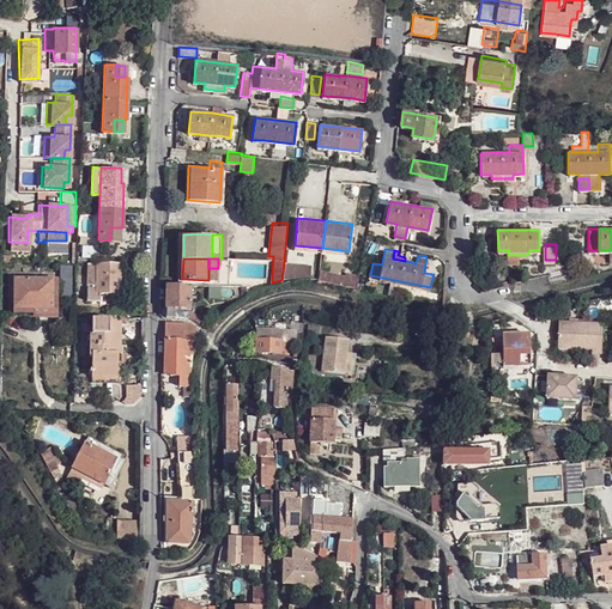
[(96,286),(96,291),(98,291),(120,291),(120,261),(96,261),(96,279),(96,286)]
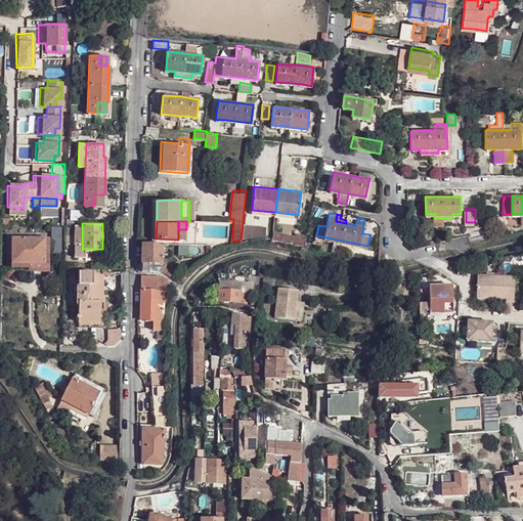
[(51,224),(51,235),(60,235),(61,224),(51,224)]
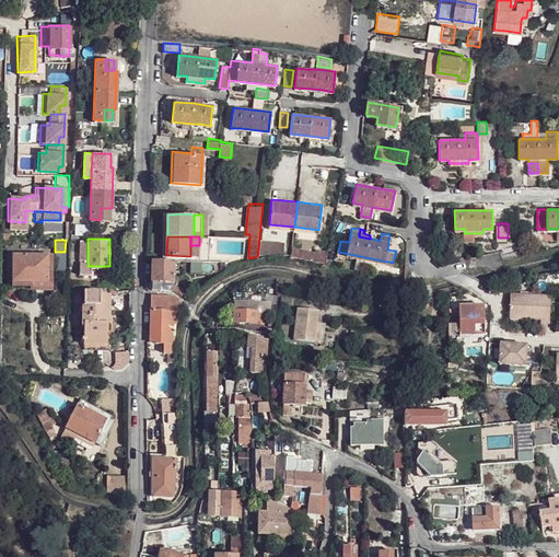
[(314,256),(315,247),(293,243),(292,252),(314,256)]
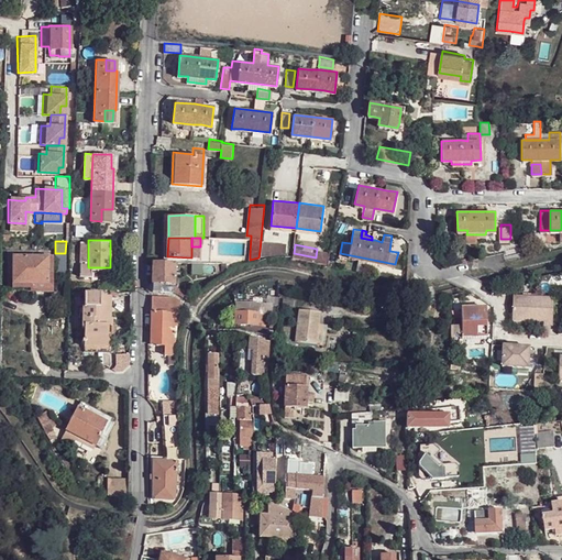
[(317,249),(316,257),(327,261),(330,250),(318,246),(317,249)]
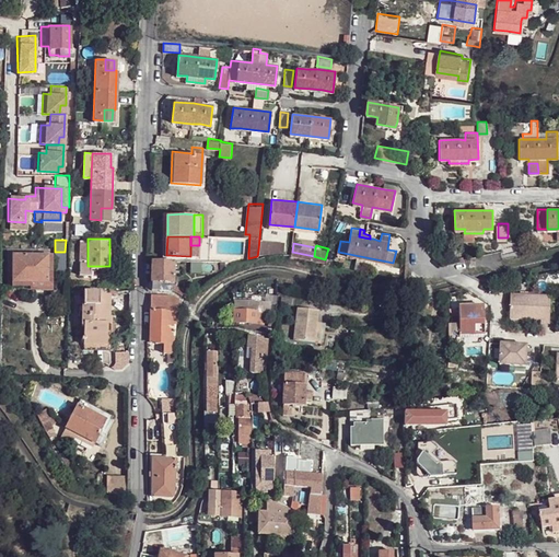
[(65,252),(55,252),(55,273),(65,273),(65,252)]
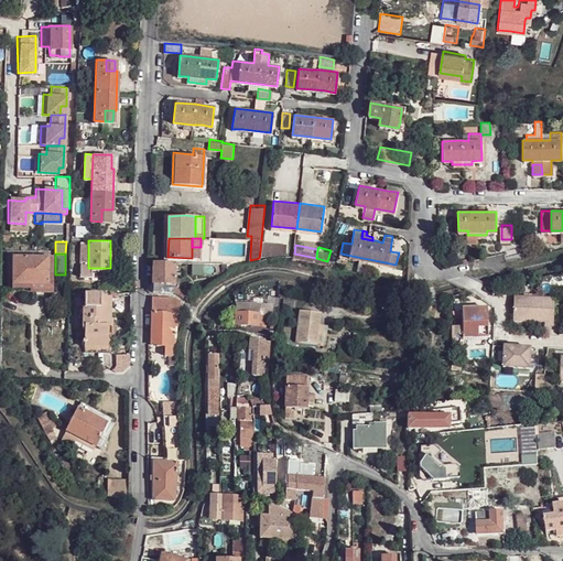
[(11,255),(11,282),(30,282),(46,282),(47,255),(11,255)]
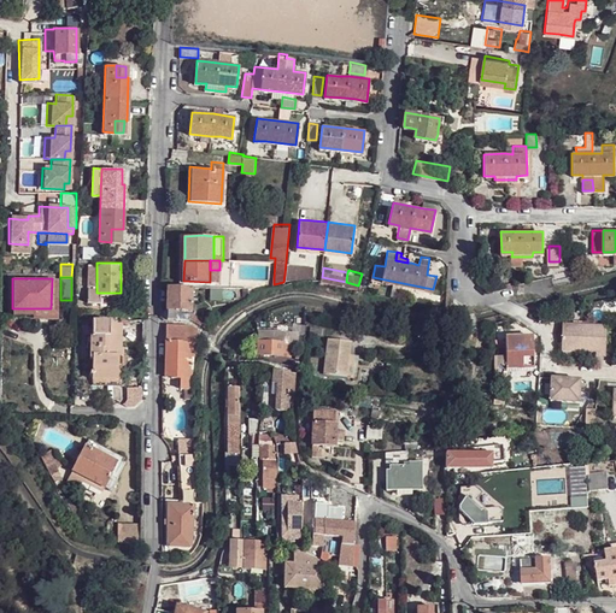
[(168,284),(168,307),(169,307),(177,307),(192,307),(192,284),(168,284)]
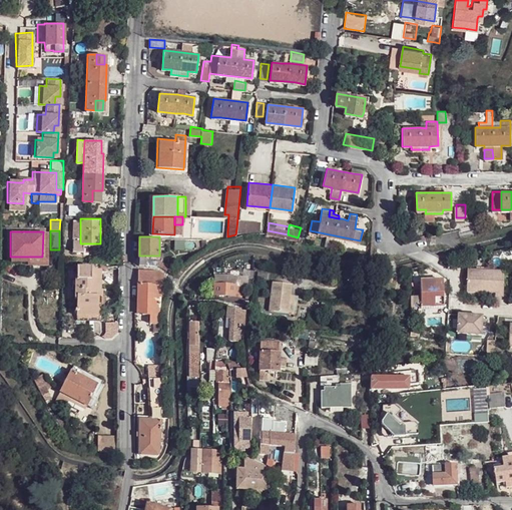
[(72,239),(72,249),(82,249),(82,243),(80,243),(80,239),(74,239),(72,239)]
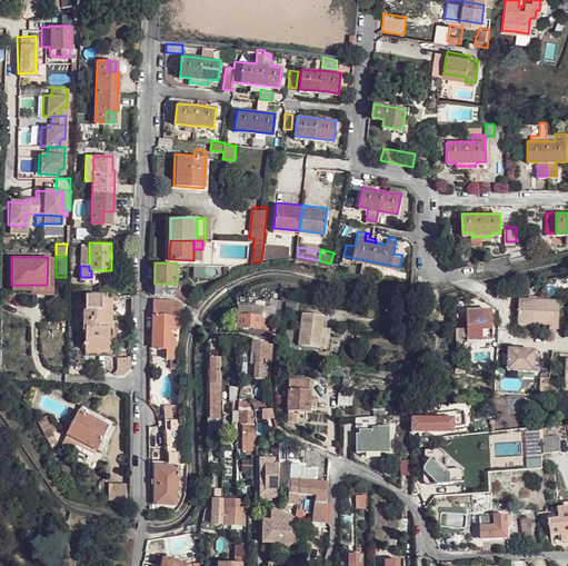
[(155,294),(165,294),(163,284),(156,284),(155,294)]
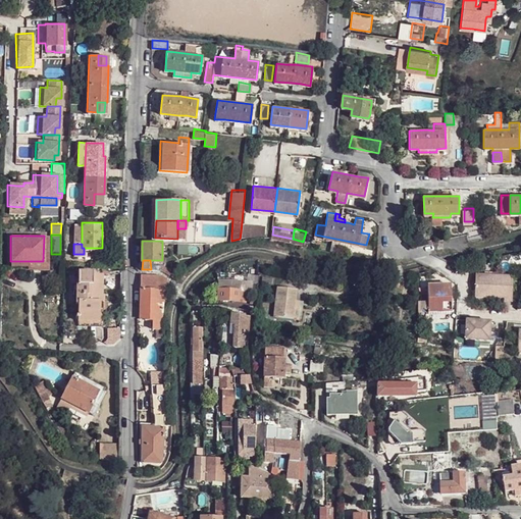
[(162,263),(162,269),(169,272),(172,267),(162,263)]
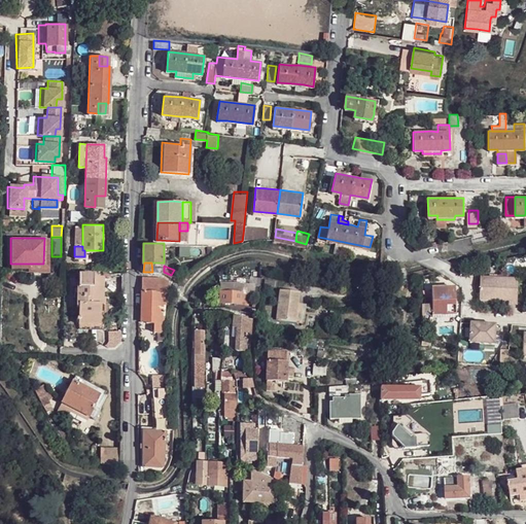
[(78,322),(99,322),(100,313),(100,303),(100,297),(103,297),(103,295),(102,295),(102,276),(93,275),(93,273),(78,272),(78,285),(77,285),(76,304),(78,304),(78,322)]
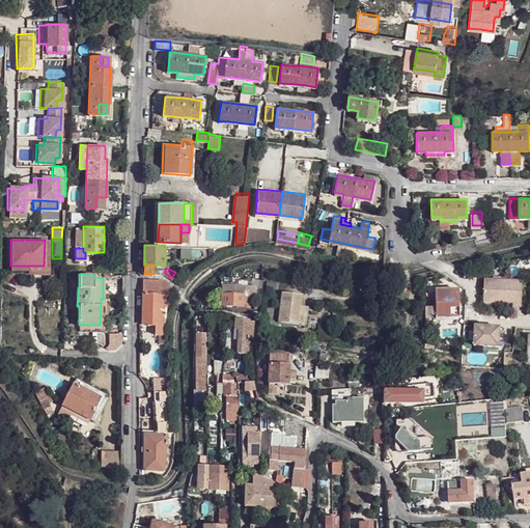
[(160,342),(166,342),(165,323),(166,305),(167,295),(171,284),(169,281),(165,278),(161,277),(144,278),(142,322),(147,322),(148,324),(156,323),(156,332),(160,332),(160,342)]
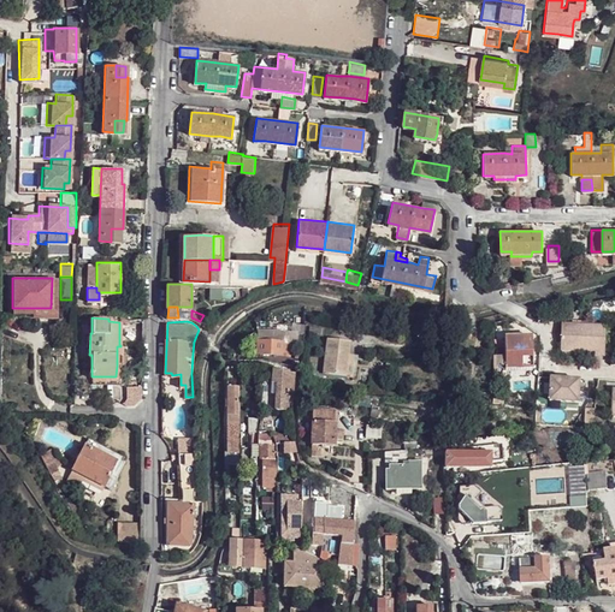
[(604,321),(560,324),(561,349),(596,348),(596,351),(605,350),(604,321)]
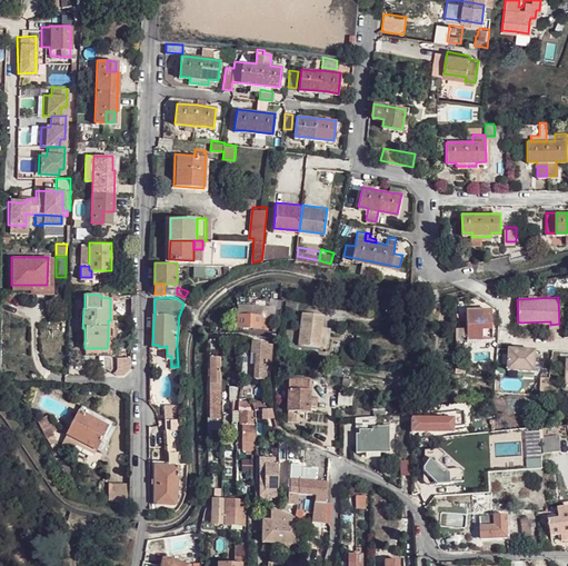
[(275,301),(237,300),(236,326),(267,327),(267,314),(275,315),(275,301)]
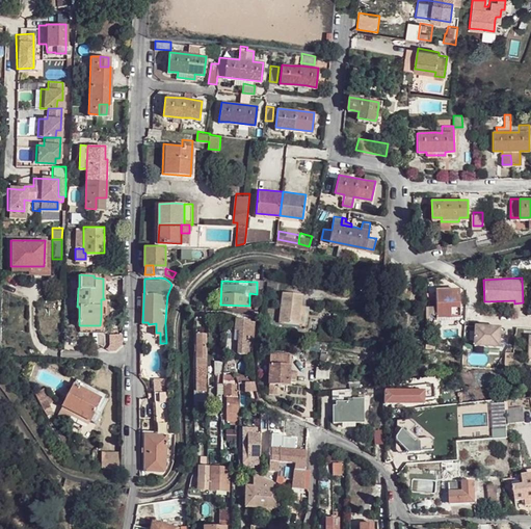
[(458,288),(435,289),(435,305),(436,312),(436,315),(460,314),(458,288)]
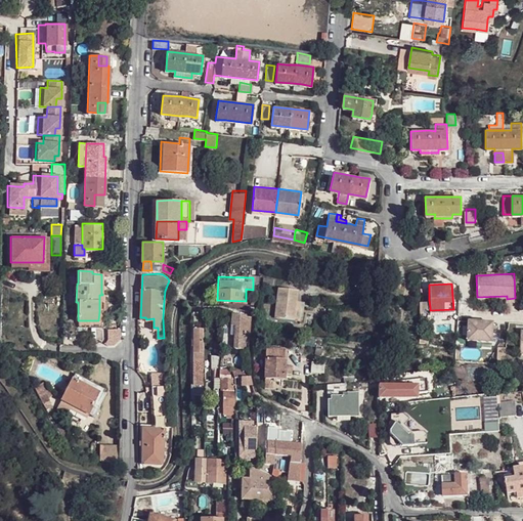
[(296,289),(275,287),(273,314),(294,316),(296,298),(296,289)]
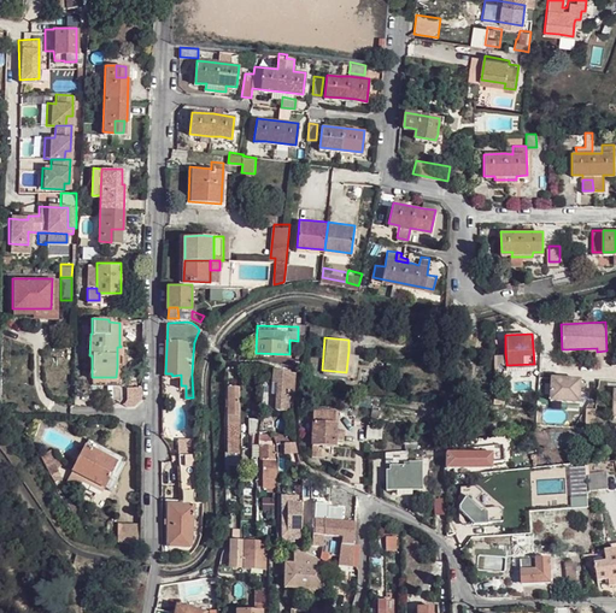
[(276,408),(294,410),(293,394),(294,373),(274,369),(273,381),(277,382),(276,408)]
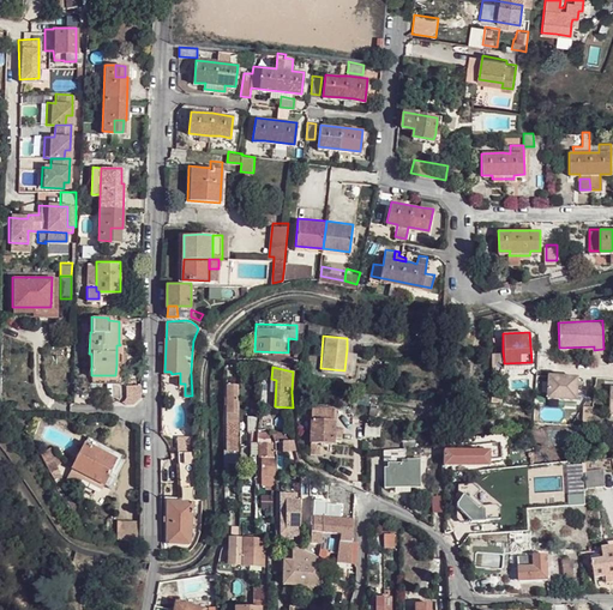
[(575,378),(545,378),(546,399),(575,399),(575,378)]
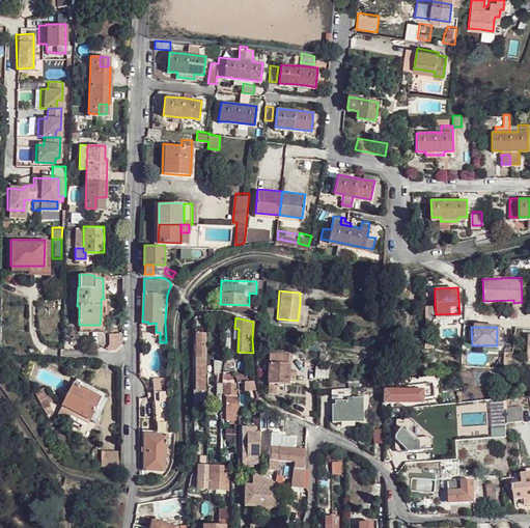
[(205,331),(196,331),(197,364),(197,367),(198,367),(197,388),(206,388),(206,371),(206,355),(205,355),(205,331)]
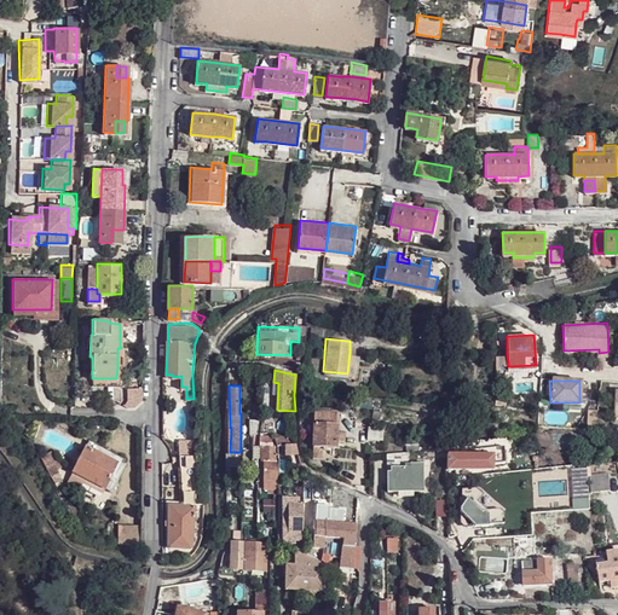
[(315,412),(313,459),(323,459),(323,448),(336,448),(336,441),(345,441),(345,433),(336,433),(338,412),(315,412)]
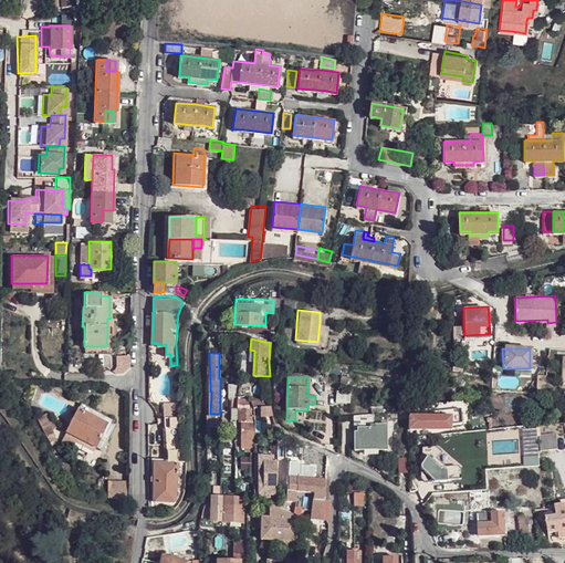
[(242,420),(244,419),(243,445),(250,446),(250,448),(253,449),(253,446),(254,446),(255,419),(254,419),(254,409),(251,400),(249,398),(240,398),(240,396),(239,397),(238,382),(231,383),(231,397),(233,397),(234,407),(242,407),(242,418),(242,420)]
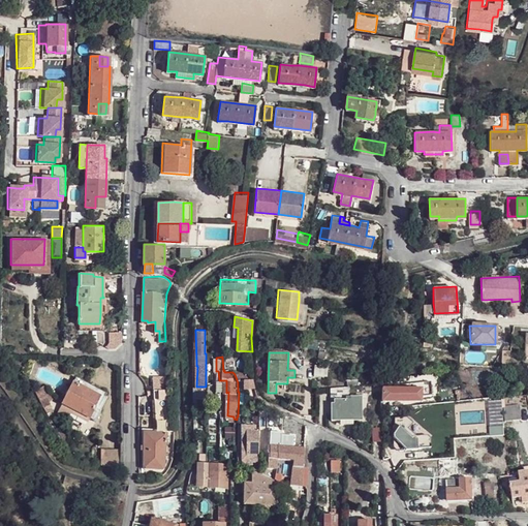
[(315,375),(327,377),(329,367),(316,366),(315,375)]
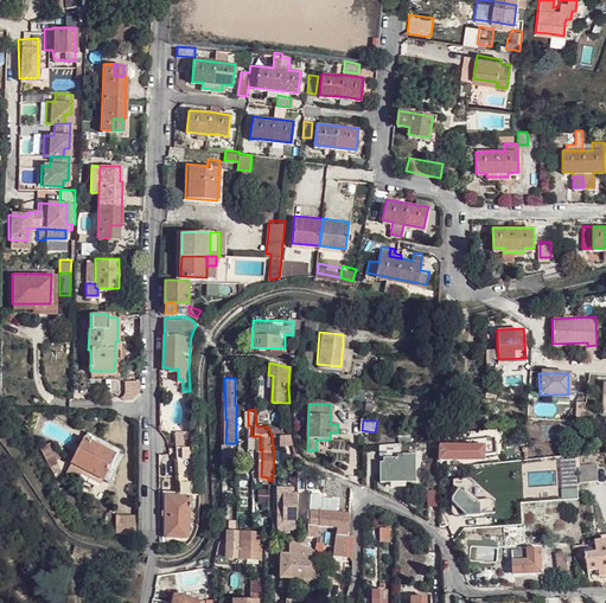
[(399,434),(399,442),(400,443),(410,442),(410,434),(399,434)]
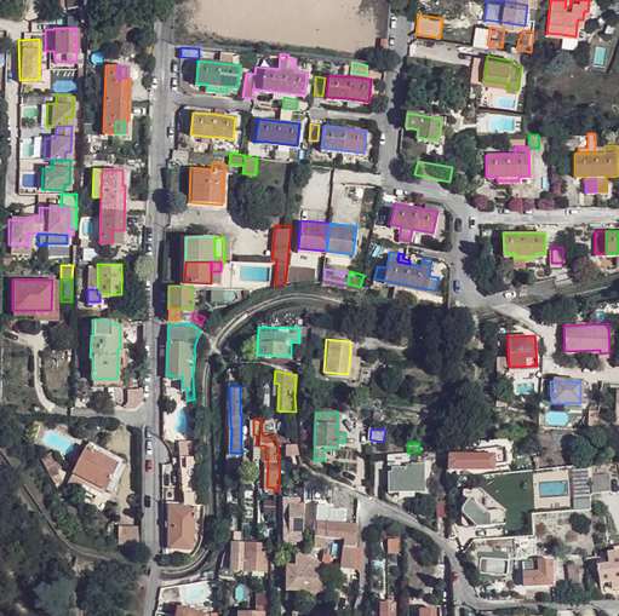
[(73,471),(74,471),(85,477),(105,488),(107,488),(113,475),(112,475),(118,462),(86,445),(73,471)]
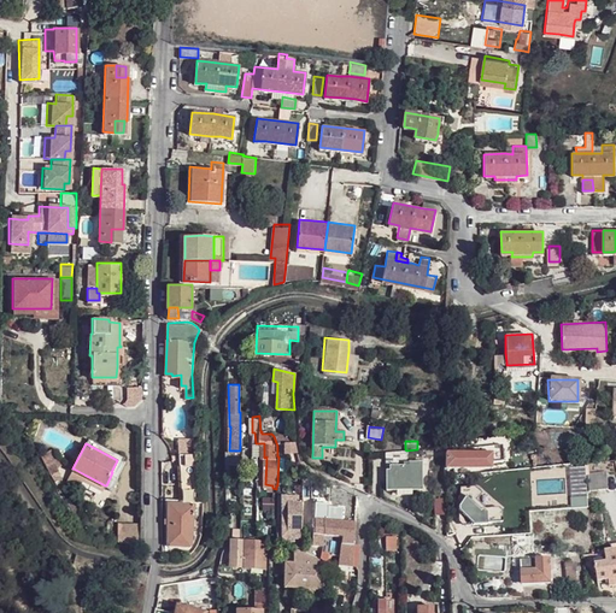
[(254,443),(254,455),(264,455),(264,443),(256,443),(254,443)]
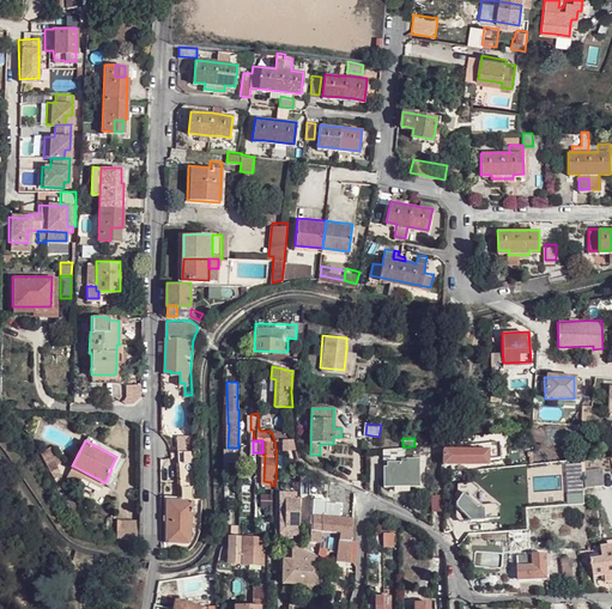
[(52,443),(41,450),(49,467),(52,470),(59,466),(56,462),(61,460),(52,443)]
